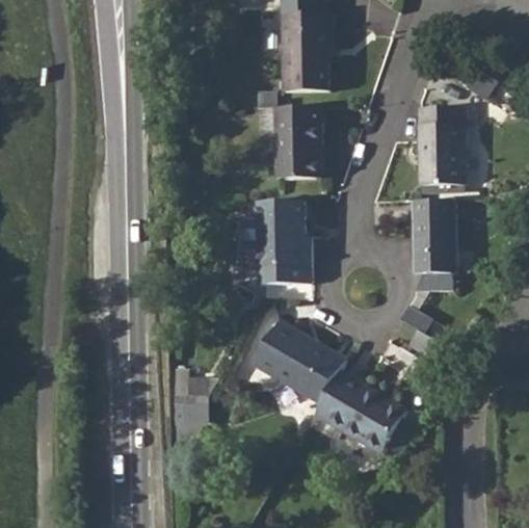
[(331,45),(331,9),(321,9),(320,0),(279,0),(280,10),(282,89),(326,87),(325,56),(325,46),(331,45)]
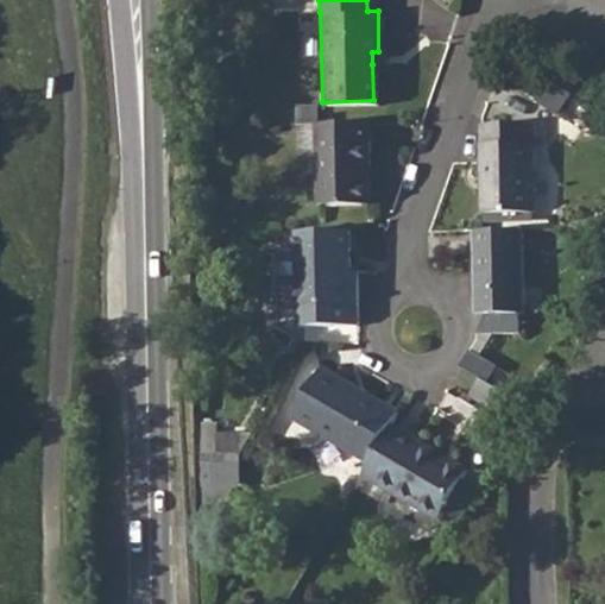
[(529,69),(521,82),(531,90),(540,77),(529,69)]
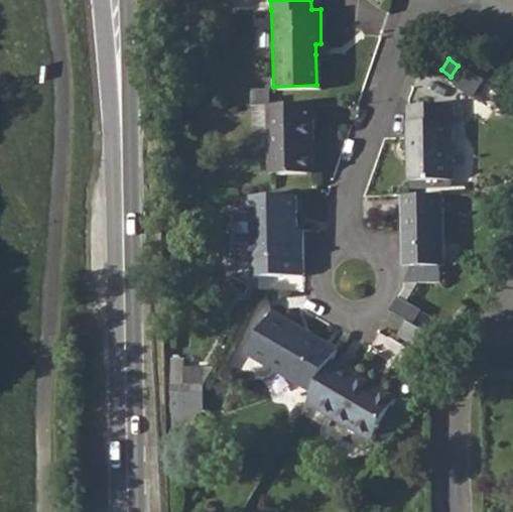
[(451,84),(467,95),(482,75),(465,62),(451,84)]
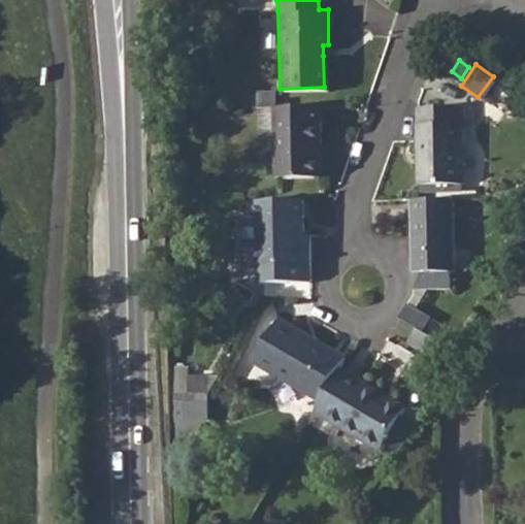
[(315,103),(272,103),(273,174),(309,174),(309,154),(316,153),(315,103)]
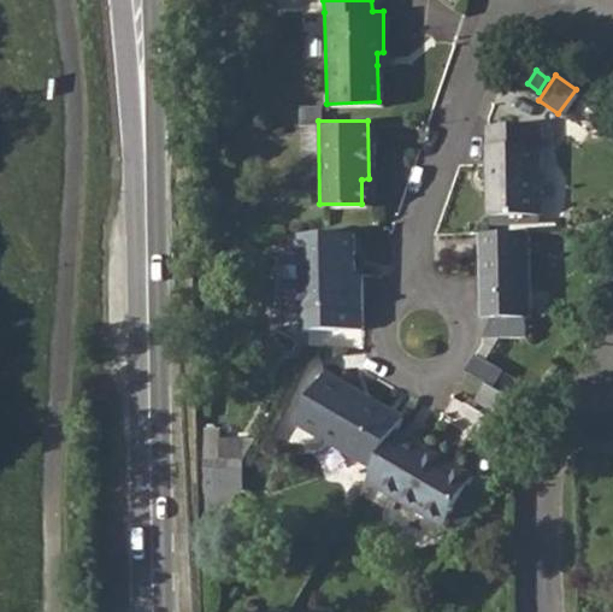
[(536,121),(483,123),(484,160),(485,212),(537,211),(536,121)]
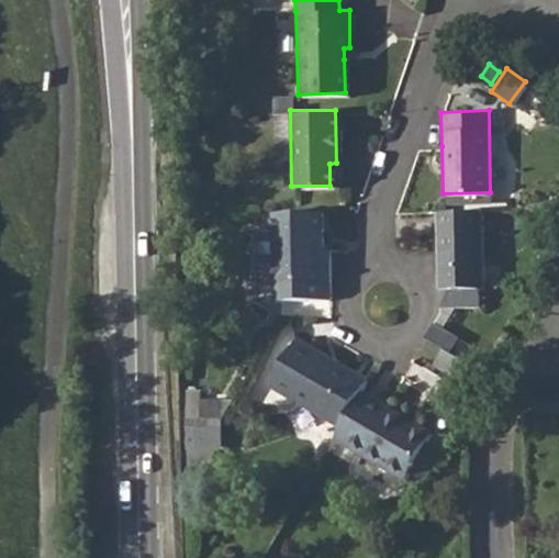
[(320,209),(270,210),(270,229),(256,229),(252,233),(252,258),(256,261),(271,261),(271,298),(326,298),(326,279),(325,253),(321,252),(320,209)]
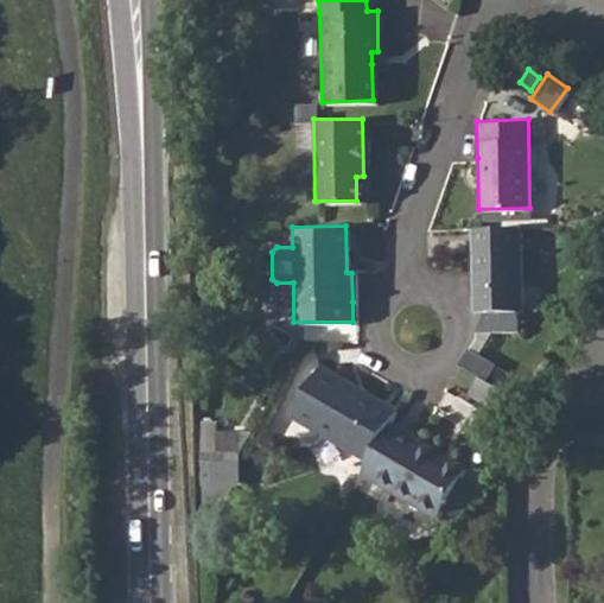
[(519,226),(469,226),(470,266),(471,328),(516,327),(515,308),(521,308),(519,226)]
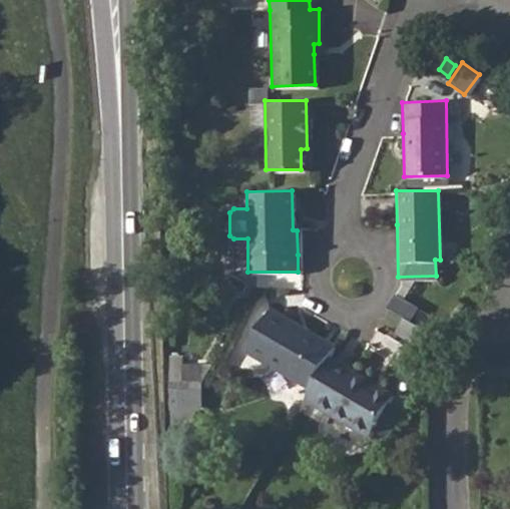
[(393,294),(385,307),(402,318),(406,320),(414,306),(393,294)]
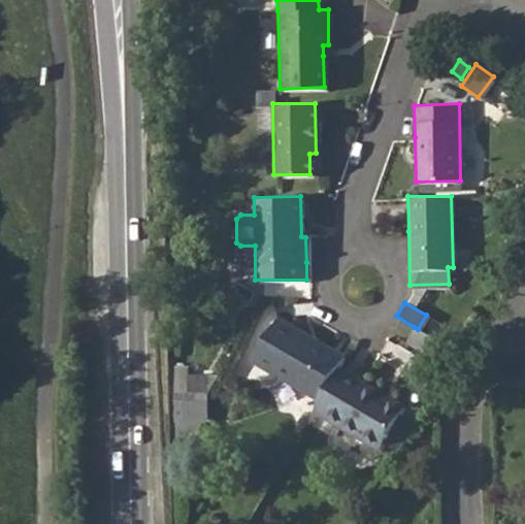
[(273,320),(251,358),(318,397),(336,365),(342,354),(310,336),(308,340),(273,320)]
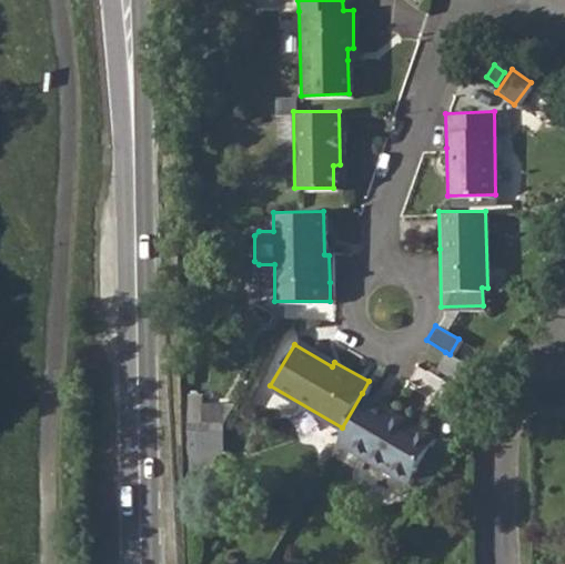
[(342,427),(335,440),(409,482),(435,436),(417,425),(414,432),(391,418),(394,412),(362,393),(342,427)]
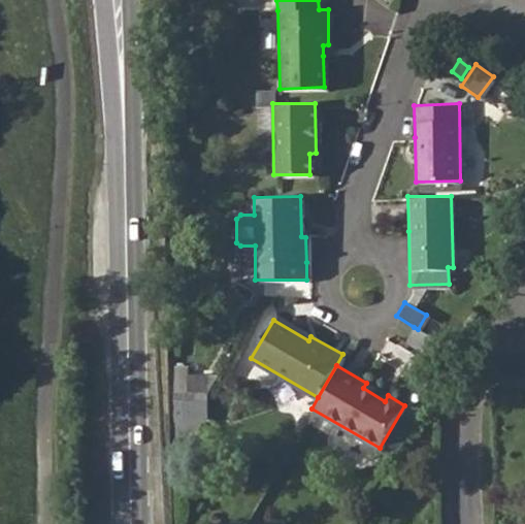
[(177,369),(177,391),(178,391),(204,391),(204,368),(177,369)]
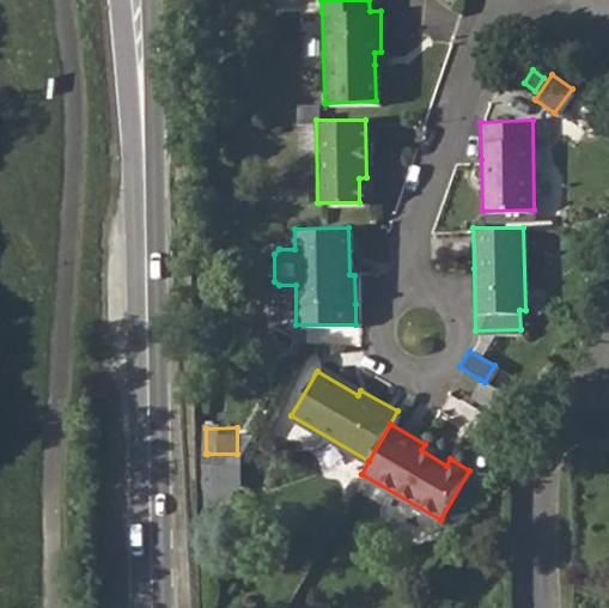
[(237,454),(207,454),(208,486),(238,485),(238,454),(237,454)]
